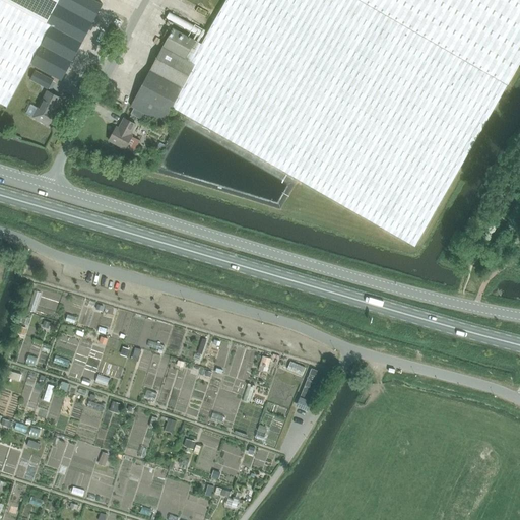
[(0,0),(0,103),(7,107),(30,64),(51,25),(1,0),(0,0)]
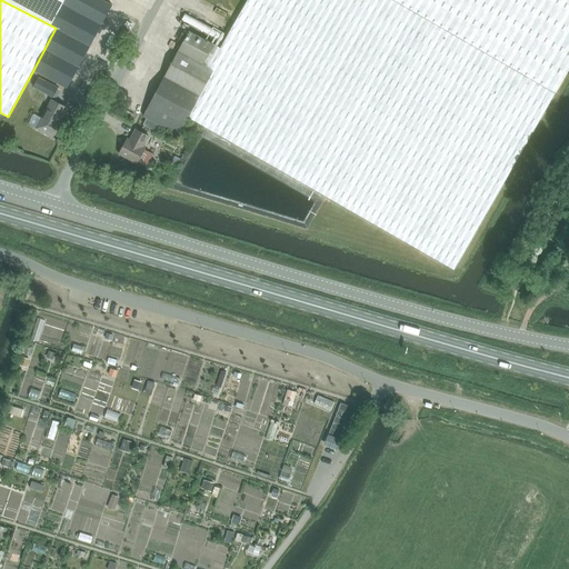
[(1,0),(56,28),(33,70),(68,88),(112,6),(101,0),(1,0)]
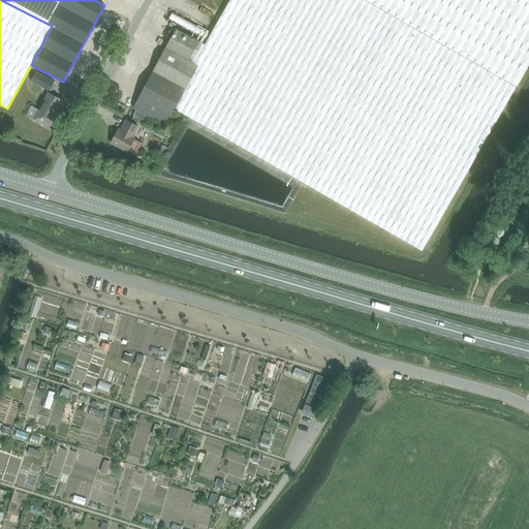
[(361,0),(229,0),(205,44),(200,52),(195,48),(188,60),(198,65),(176,110),(423,251),(517,87),(512,85),(510,88),(361,0)]
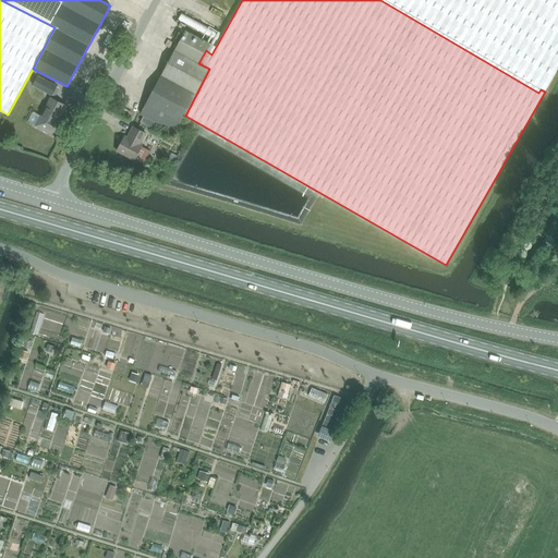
[(557,0),(380,0),(538,93),(541,89),(557,59),(557,0)]
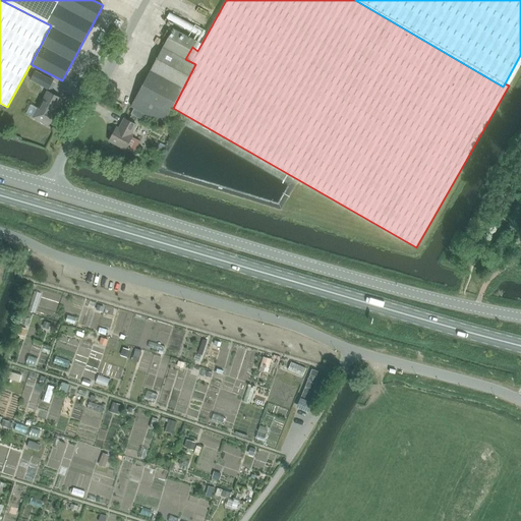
[(175,7),(171,15),(204,31),(207,23),(175,7)]
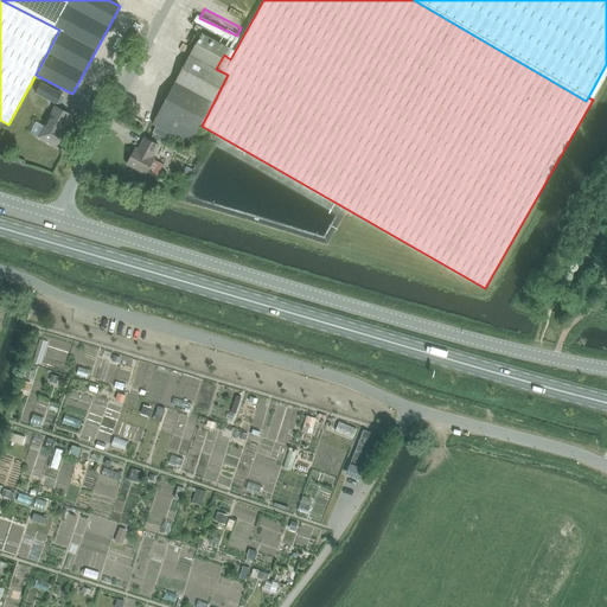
[(202,33),(190,55),(216,69),(224,55),(230,59),(235,51),(202,33)]
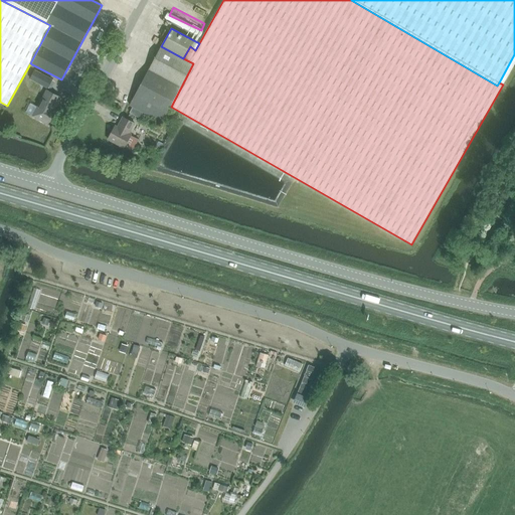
[(193,63),(183,58),(161,46),(130,106),(162,123),(171,107),(193,63)]
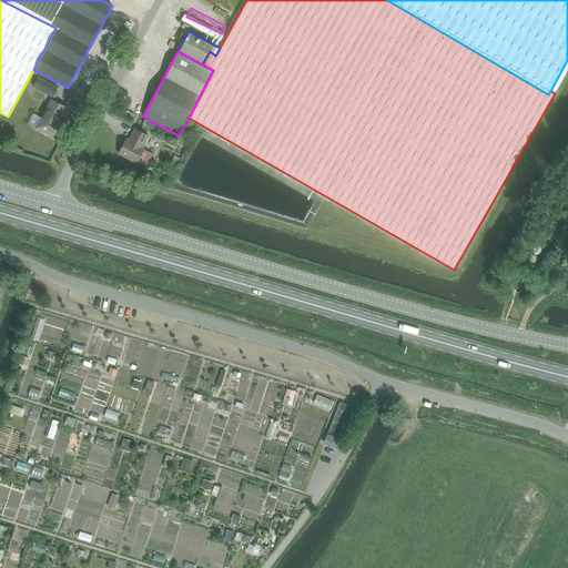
[(53,97),(58,89),(38,78),(33,85),(53,97)]
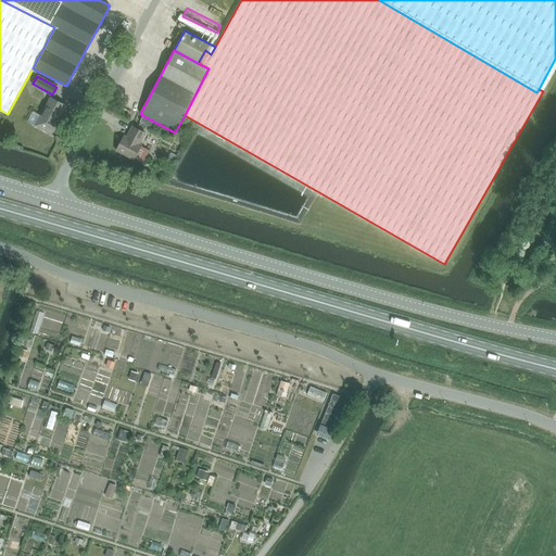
[(57,126),(54,125),(64,106),(50,99),(35,127),(51,136),(57,126)]
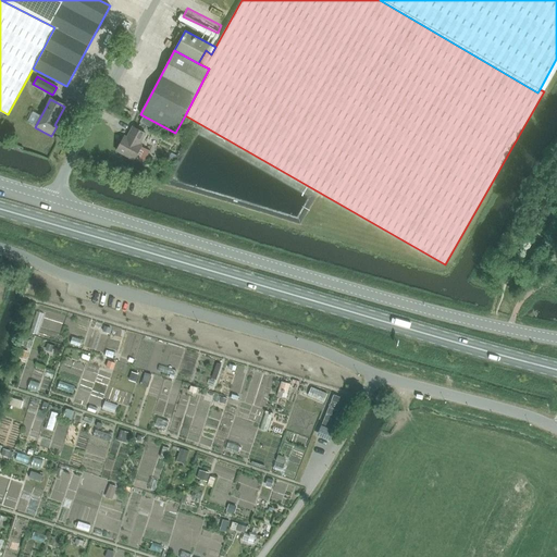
[(124,136),(116,151),(135,160),(144,164),(150,150),(143,146),(143,145),(140,144),(146,134),(133,126),(127,137),(124,136)]
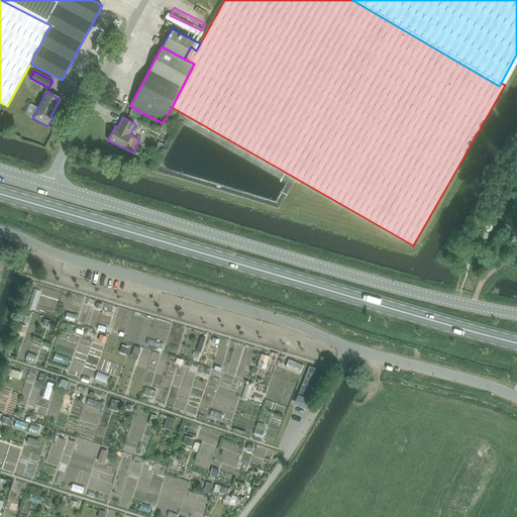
[(32,303),(37,306),(45,285),(39,283),(32,303)]
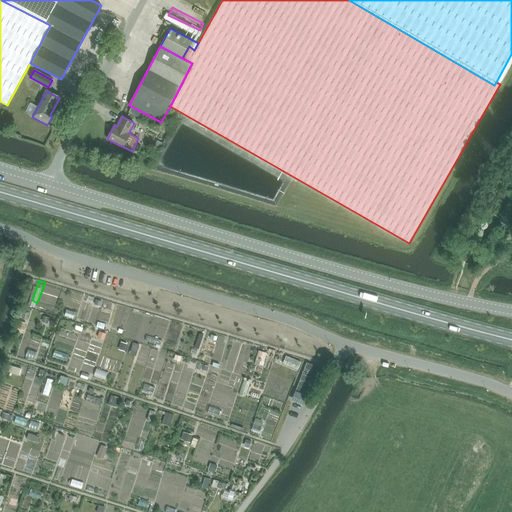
[(68,311),(75,314),(78,306),(71,303),(68,311)]
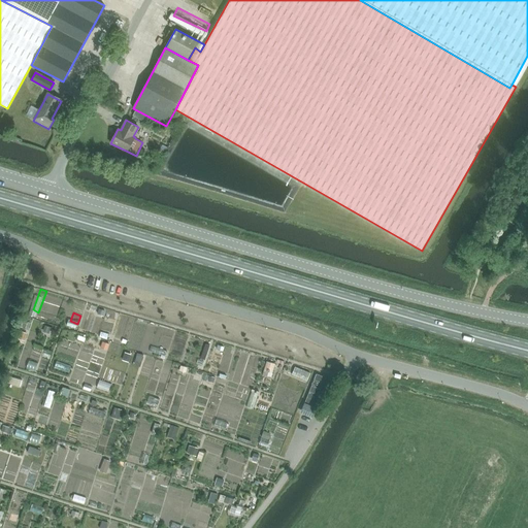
[(104,326),(102,333),(110,336),(112,328),(104,326)]
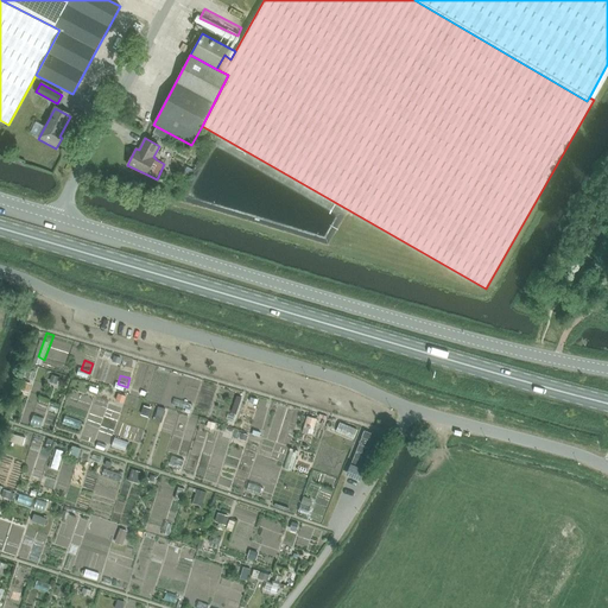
[(76,391),(93,399),(99,388),(82,379),(76,391)]
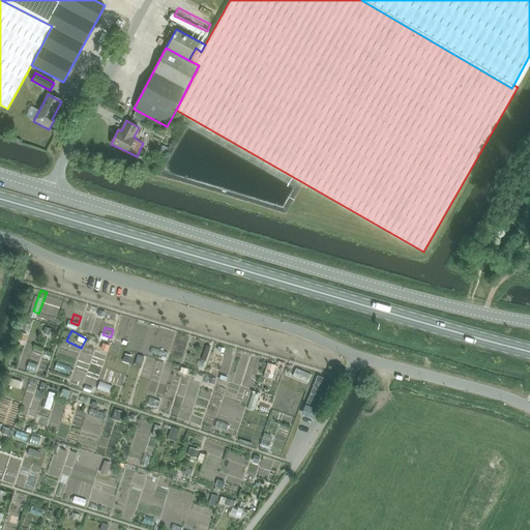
[(207,345),(202,360),(205,361),(210,347),(207,345)]
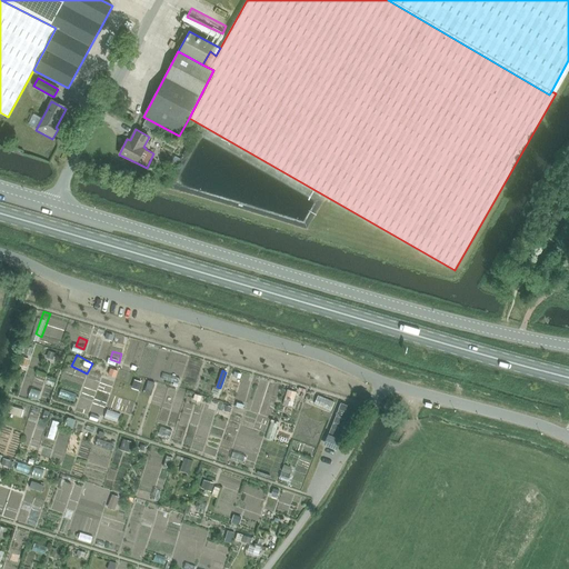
[(275,410),(279,381),(265,379),(260,408),(275,410)]
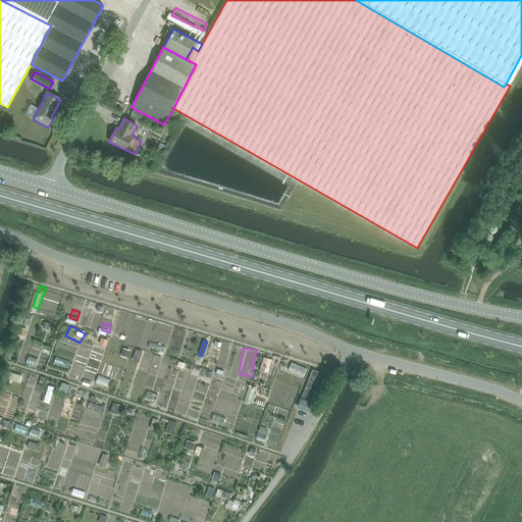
[(292,365),(307,371),(311,363),(296,356),(292,365)]
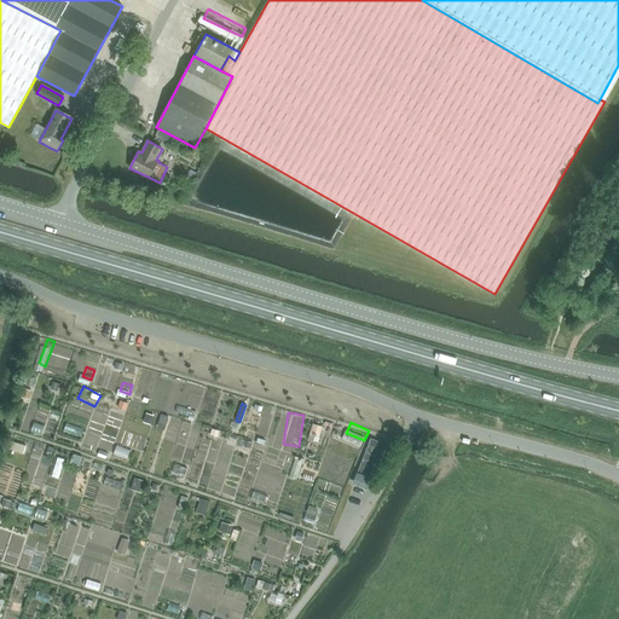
[(313,423),(308,439),(318,443),(323,427),(313,423)]
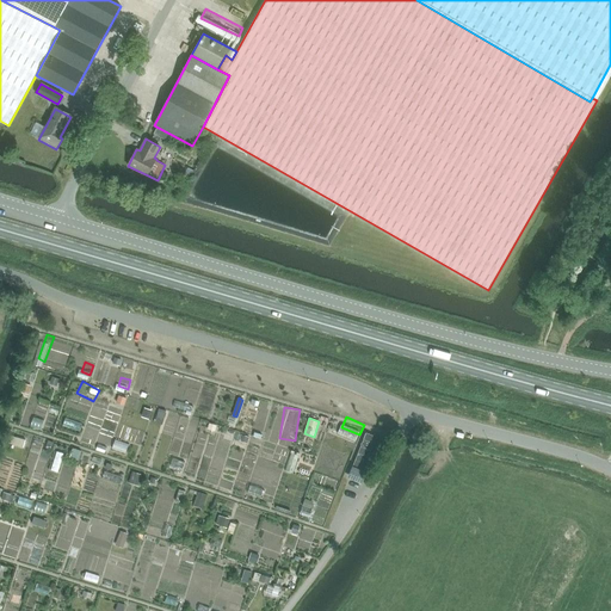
[(228,429),(226,436),(233,438),(235,431),(228,429)]
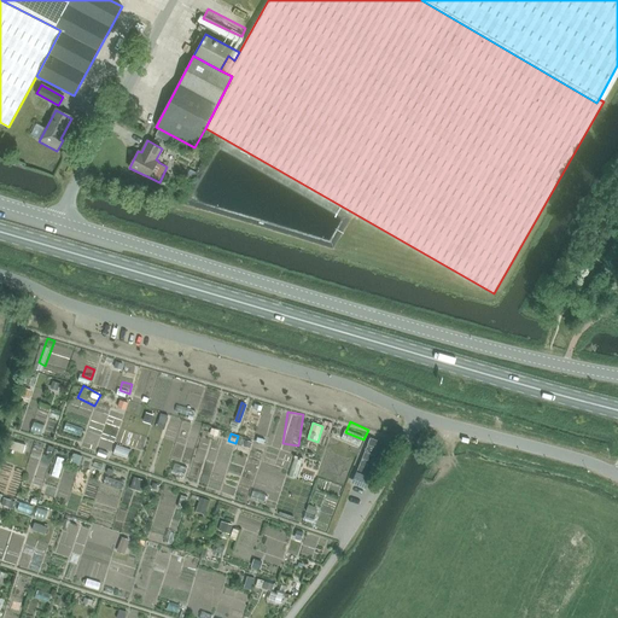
[(371,437),(354,479),(367,484),(384,442),(371,437)]
